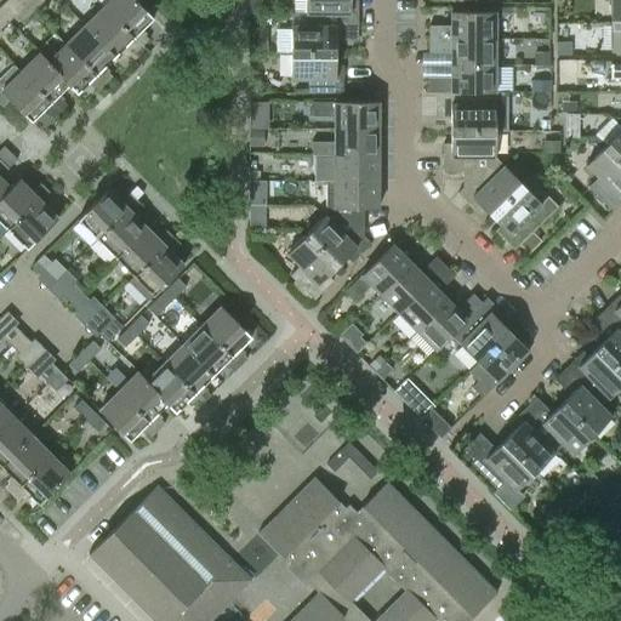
[(109,0),(102,7),(141,47),(148,40),(140,32),(152,18),(134,0),(109,0)]
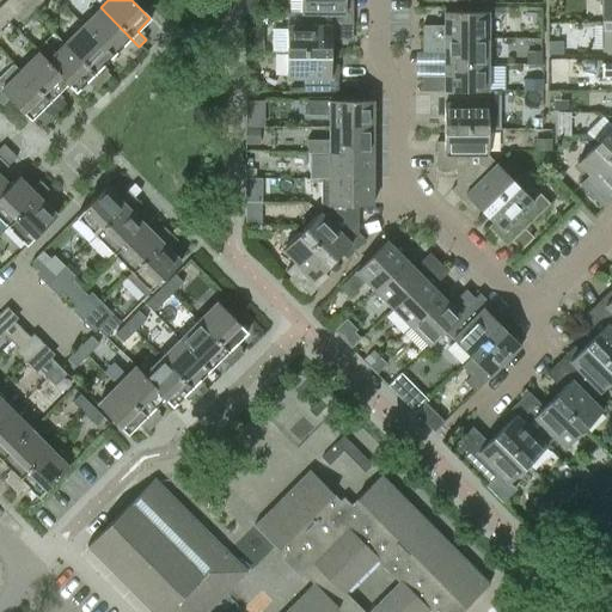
[(344,1),(343,0),(300,0),(300,13),(318,13),(318,26),(352,26),(352,1),(344,1)]
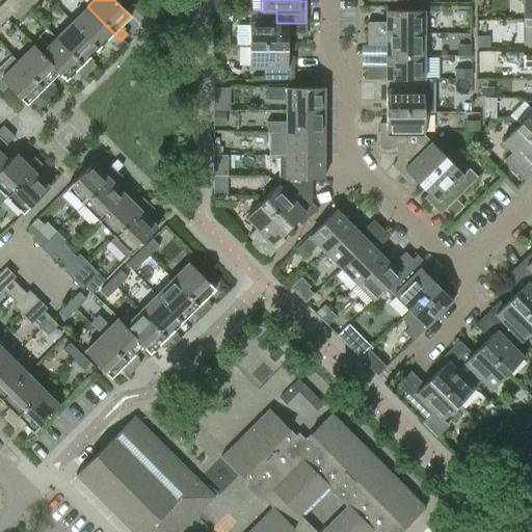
[(531,0),(522,0),(523,21),(531,20),(531,0)]
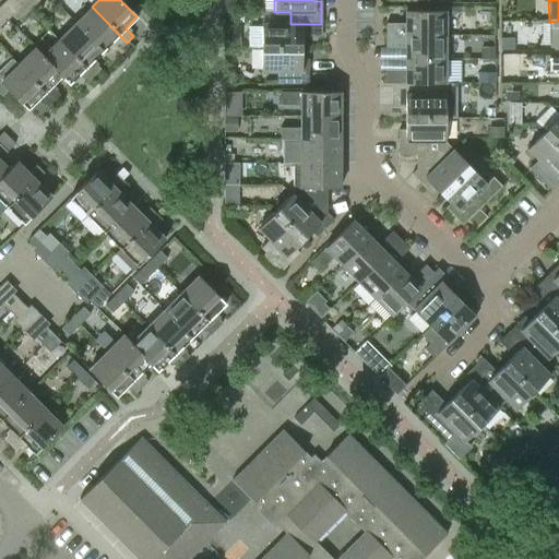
[(3,2),(0,4),(0,13),(7,21),(14,13),(3,2)]
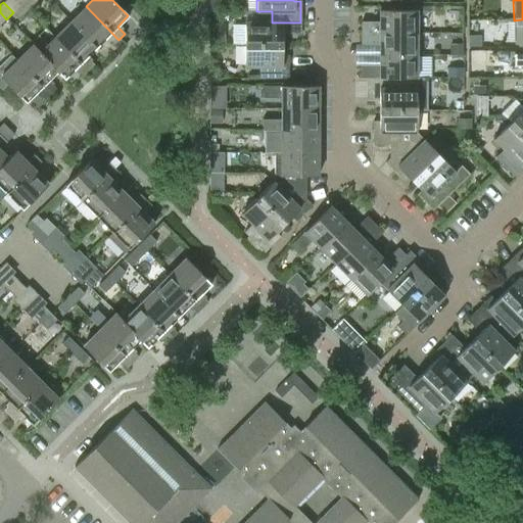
[(113,45),(119,40),(86,6),(70,21),(96,48),(105,38),(113,45)]
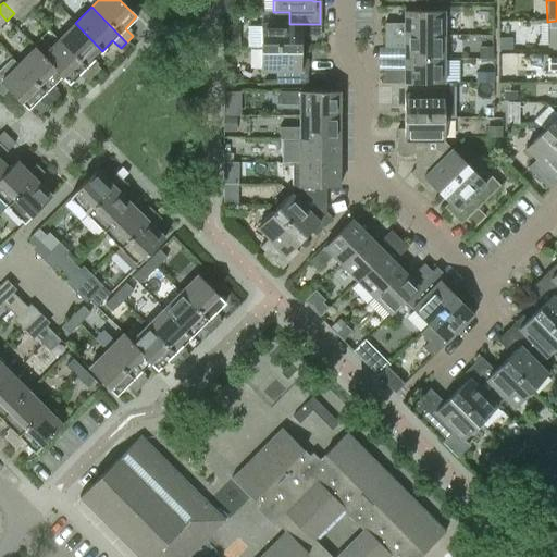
[(384,36),(443,36),(444,11),(404,11),(404,24),(384,24),(384,36)]
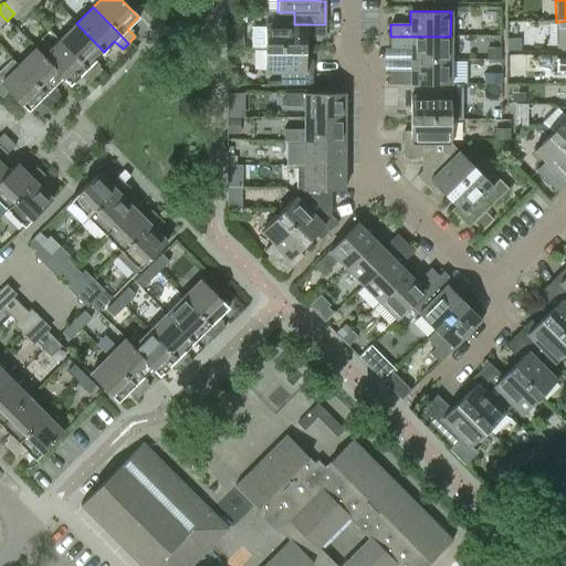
[(325,37),(325,24),(294,24),(294,12),(278,12),(278,23),(264,23),(264,49),(305,49),(305,37),(325,37)]
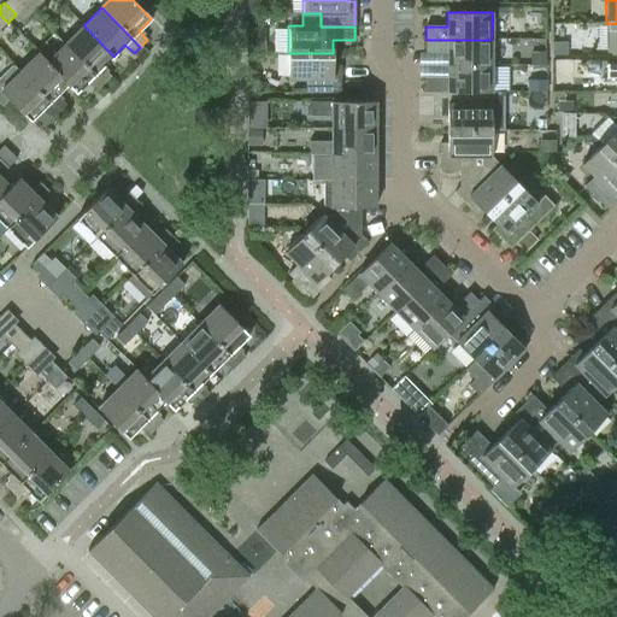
[(616,23),(606,24),(606,51),(616,51),(616,23)]
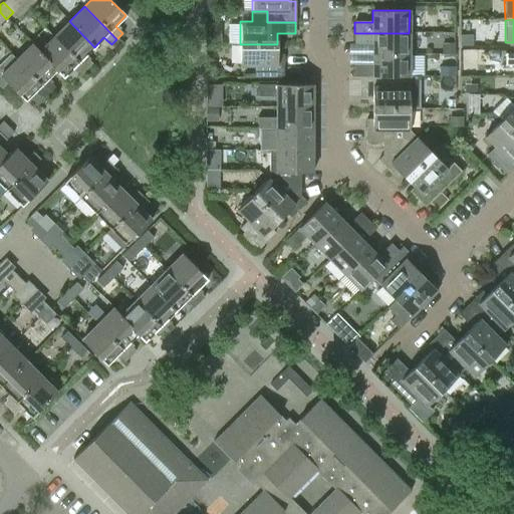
[(69,21),(54,36),(86,69),(91,63),(84,56),(94,47),(69,21)]
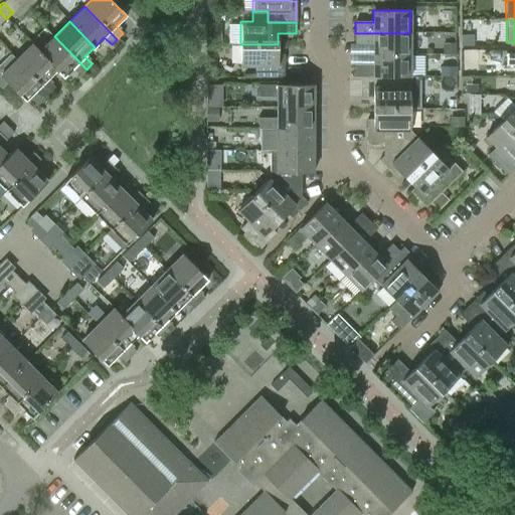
[(409,54),(409,33),(355,33),(355,43),(373,43),(373,54),(409,54)]
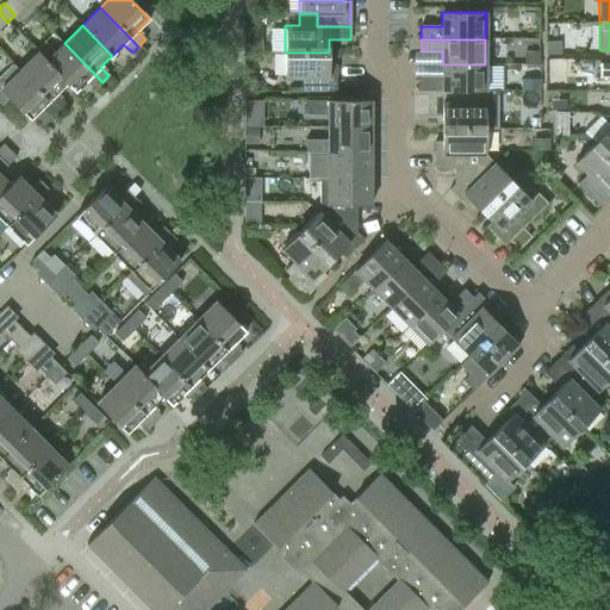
[(64,43),(47,61),(45,62),(67,83),(66,85),(74,93),(87,81),(95,89),(103,82),(64,43)]
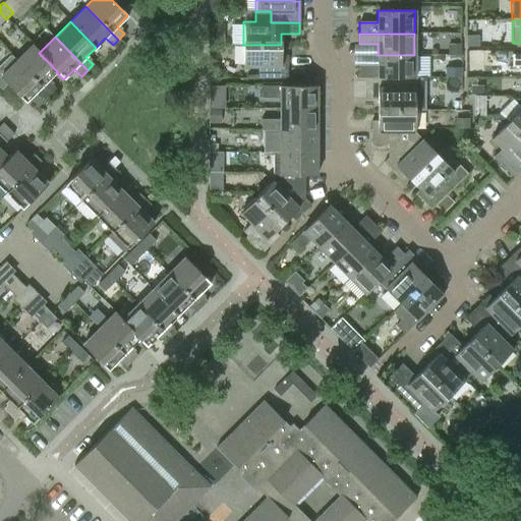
[(57,71),(39,53),(40,52),(33,45),(16,61),(49,94),(55,89),(47,81),(56,72),(57,71)]
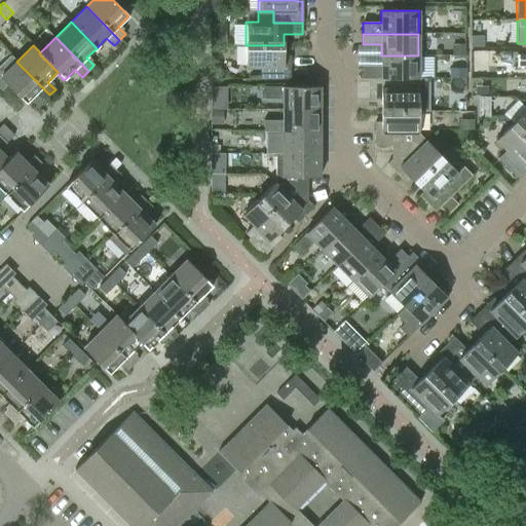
[(284,45),(246,45),(246,68),(260,68),(260,79),(290,79),(290,57),(284,57),(284,45)]
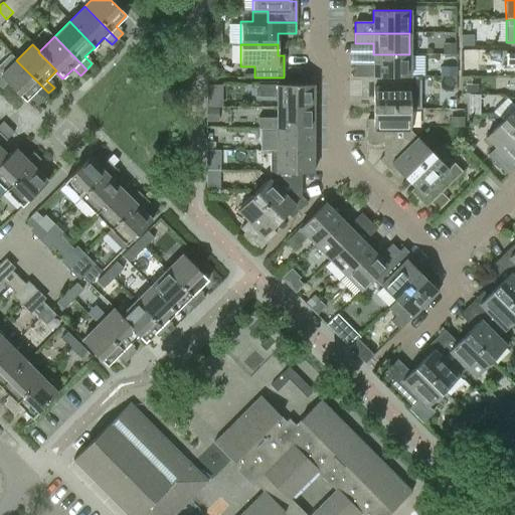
[(514,65),(514,53),(506,53),(506,65),(514,65)]
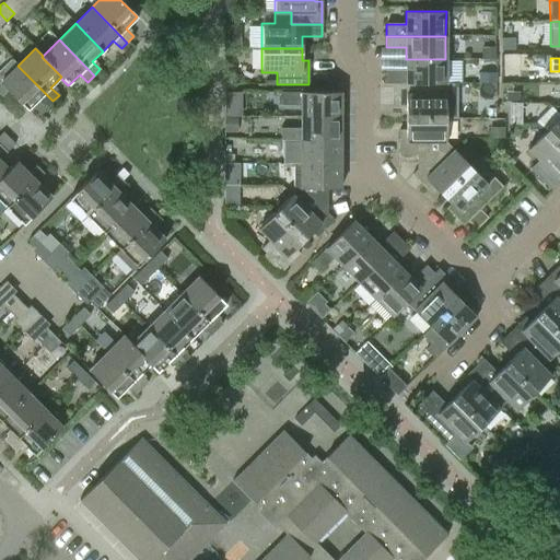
[(53,101),(18,66),(11,59),(0,70),(0,95),(1,96),(8,91),(27,111),(38,100),(46,107),(53,101)]
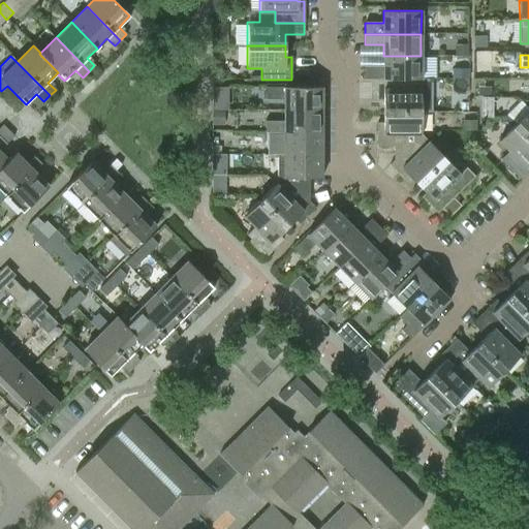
[(421,79),(421,56),(383,56),(383,67),(365,67),(365,79),(377,79),(421,79)]
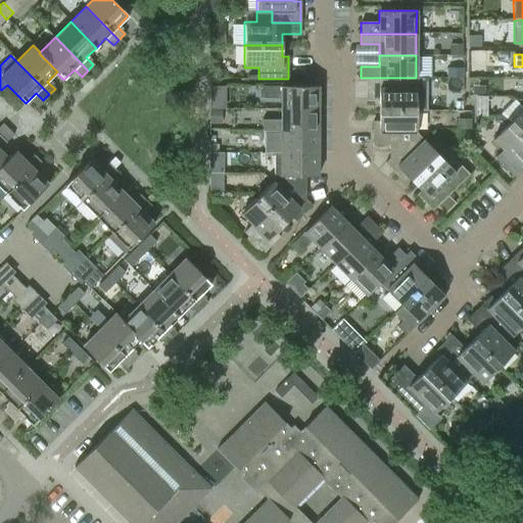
[(379,99),(379,110),(416,110),(416,78),(373,78),(373,99),(379,99)]
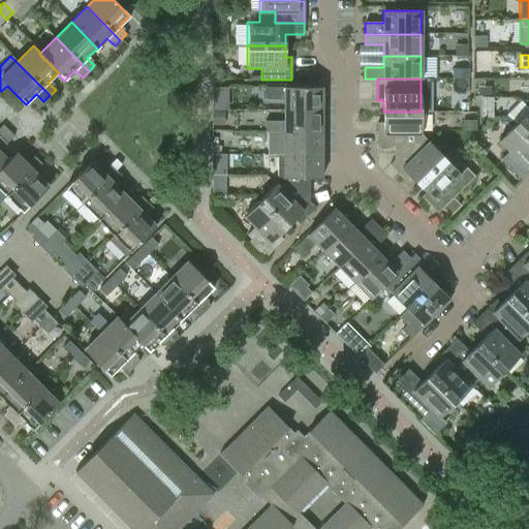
[(283,111),(321,111),(321,87),(266,87),(266,99),(284,99),(283,111)]
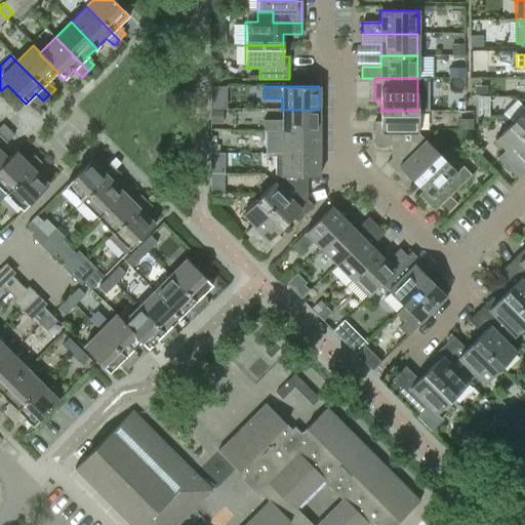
[(478,117),(488,117),(489,96),(478,96),(478,117)]
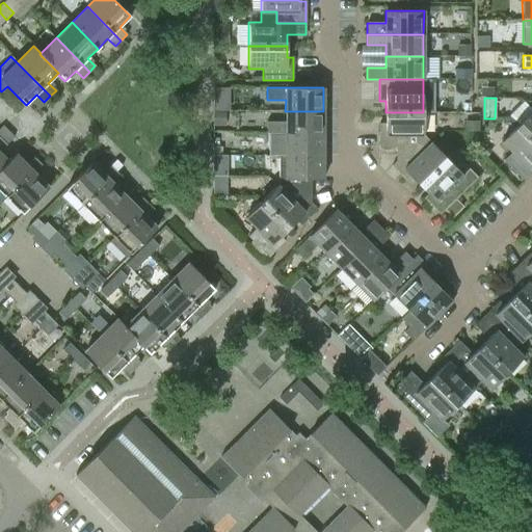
[(531,110),(517,126),(531,139),(531,110)]
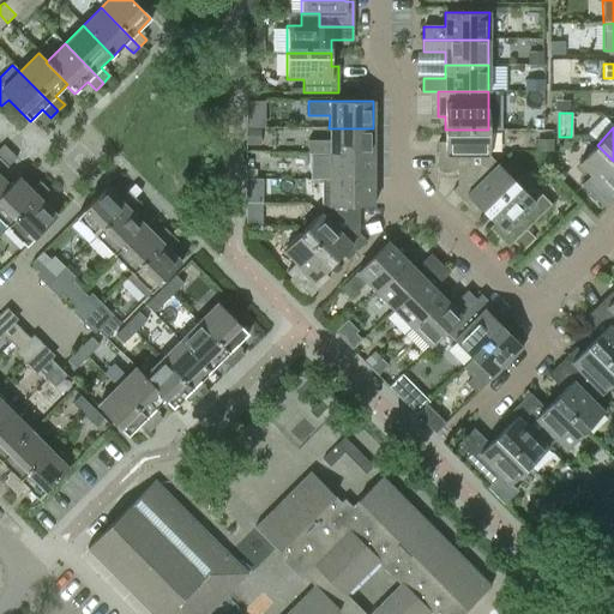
[(373,154),(373,128),(329,128),(329,140),(307,140),(307,154),(373,154)]
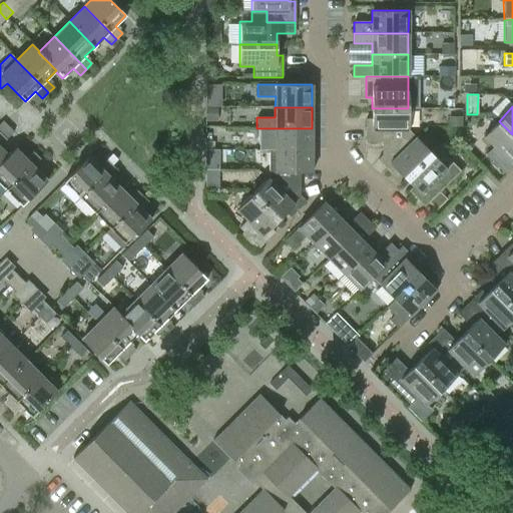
[(408,130),(408,108),(372,108),(372,119),(366,119),(366,141),(382,141),(382,148),(390,148),(408,130)]
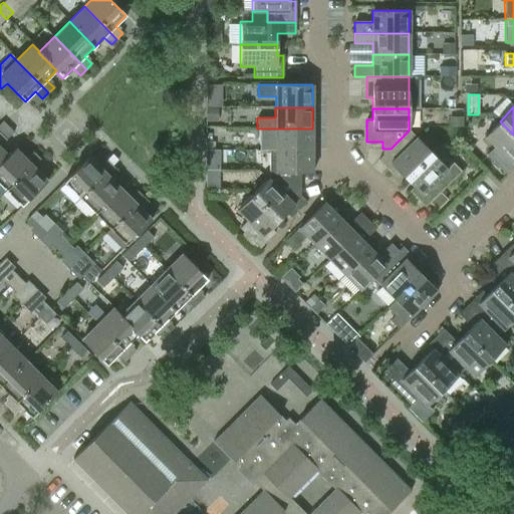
[(513,135),(500,121),(484,137),(494,147),(486,155),(507,175),(513,167),(513,135)]
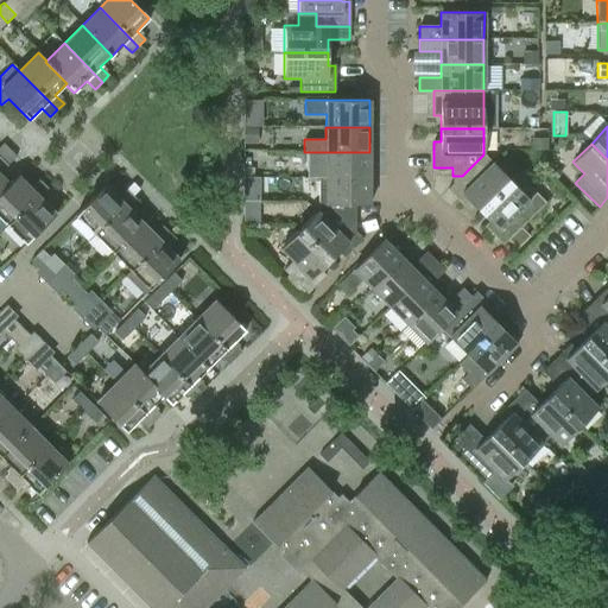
[(325,165),(325,178),(369,178),(369,152),(304,152),(304,165),(325,165)]
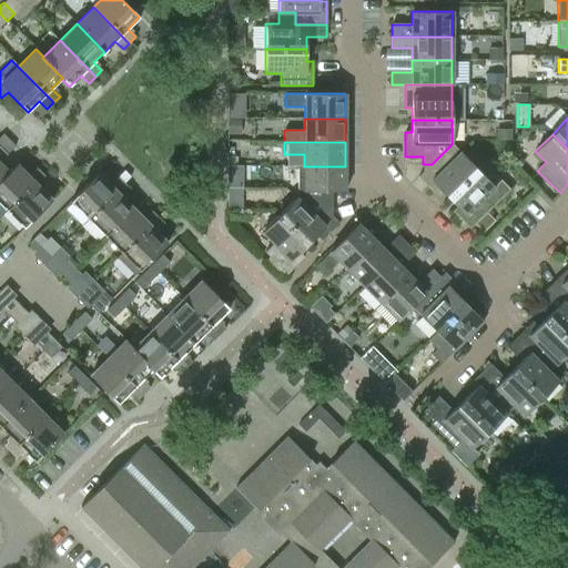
[(477,170),(452,144),(432,164),(423,164),(423,172),(418,178),(435,194),(439,190),(448,199),(477,170)]
